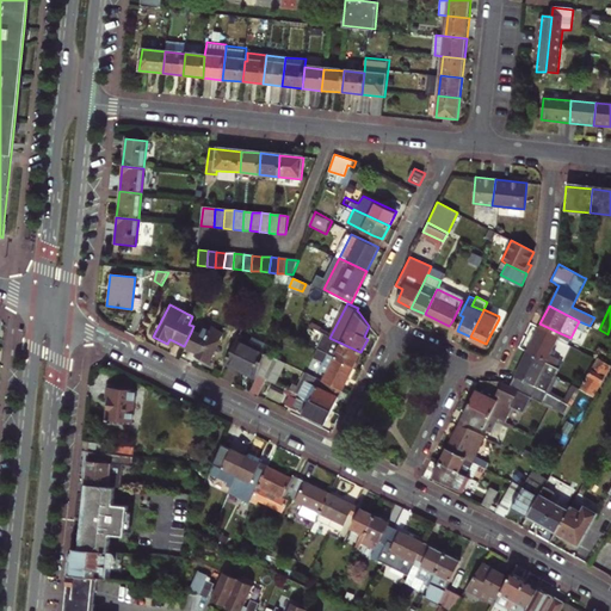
[(549,356),(560,333),(539,323),(526,351),(557,365),(567,370),(571,362),(557,355),(555,359),(549,356)]
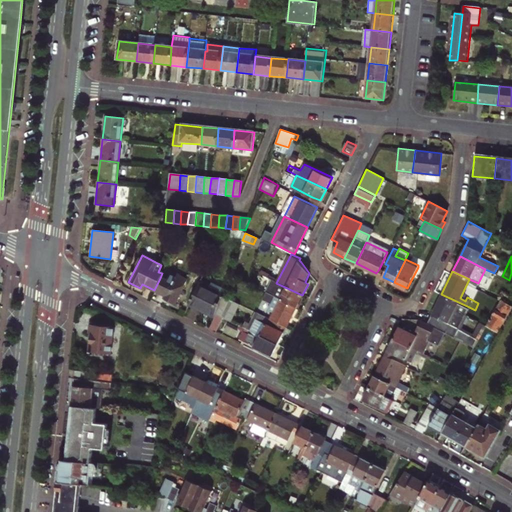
[(166,281),(160,278),(154,290),(165,296),(163,299),(174,305),(187,280),(170,272),(166,281)]
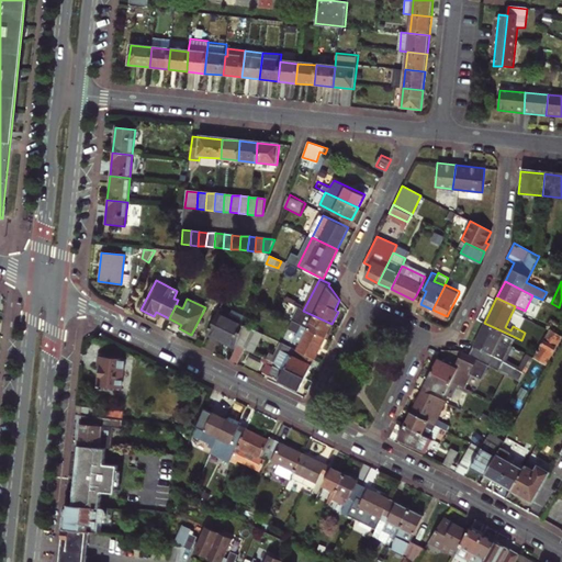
[(299,308),(292,323),(325,338),(332,324),(303,311),(299,308)]
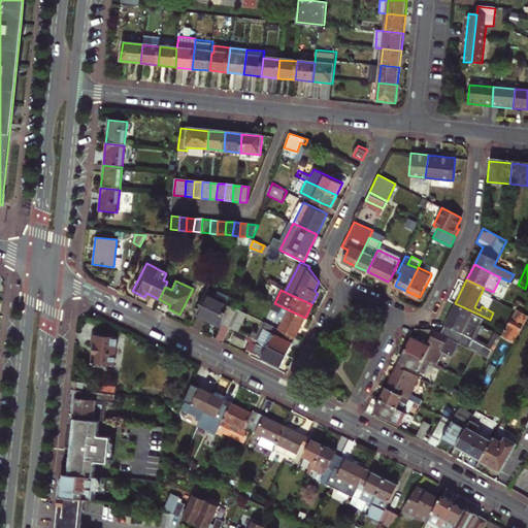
[(221,324),(228,305),(228,304),(205,292),(194,314),(209,322),(208,323),(221,329),(223,325),(221,324)]
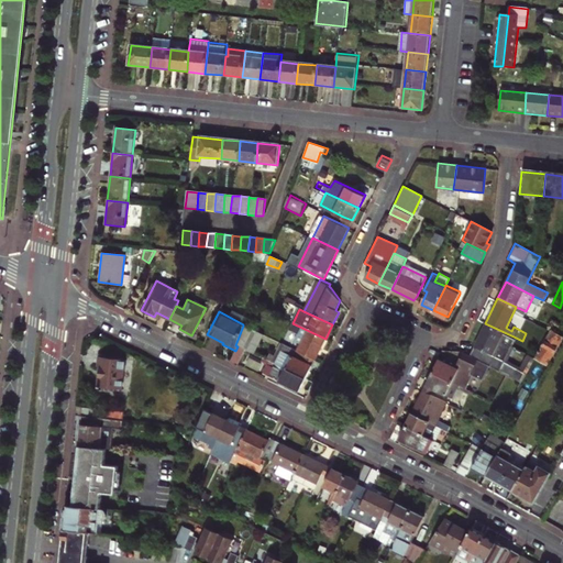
[(326,339),(293,323),(288,331),(298,337),(295,343),(300,345),(298,352),(315,361),(326,339)]
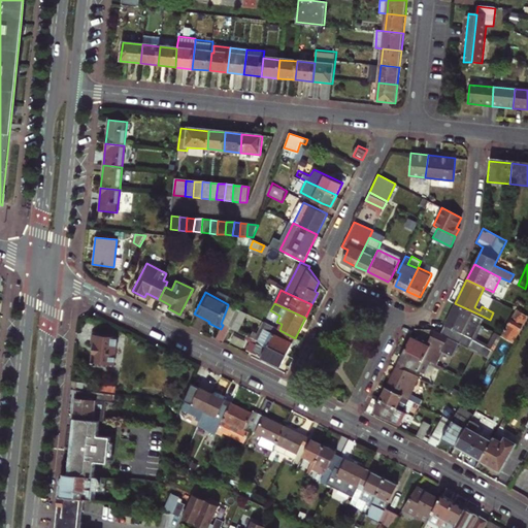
[(471,337),(482,316),(455,303),(440,332),(456,341),(460,332),(471,337)]
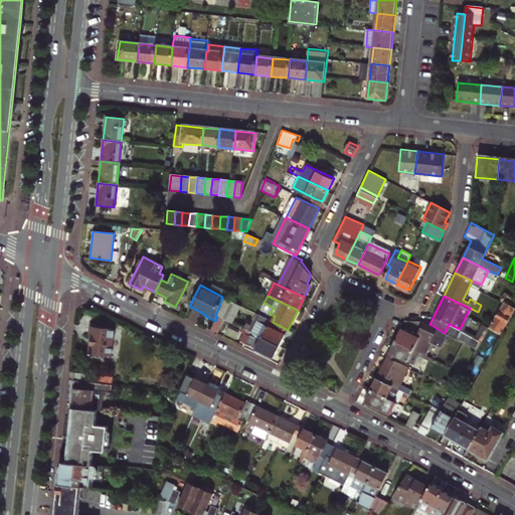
[(489,326),(503,334),(514,313),(514,300),(506,296),(505,297),(489,326)]
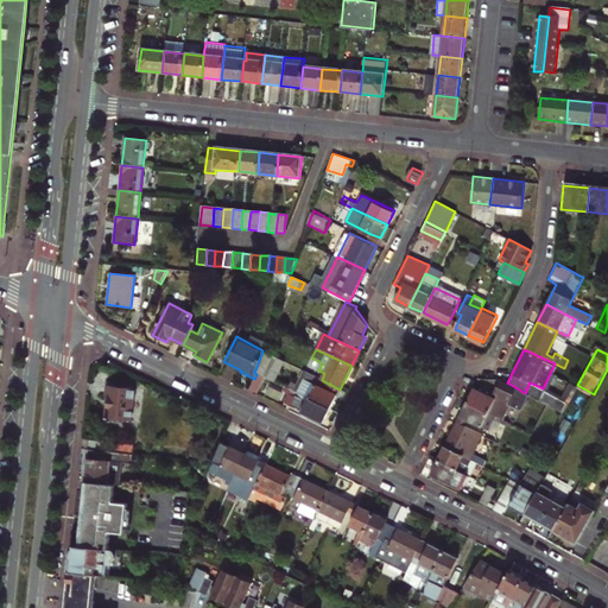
[(283,361),(263,352),(254,373),(257,374),(264,378),(272,381),(283,361)]
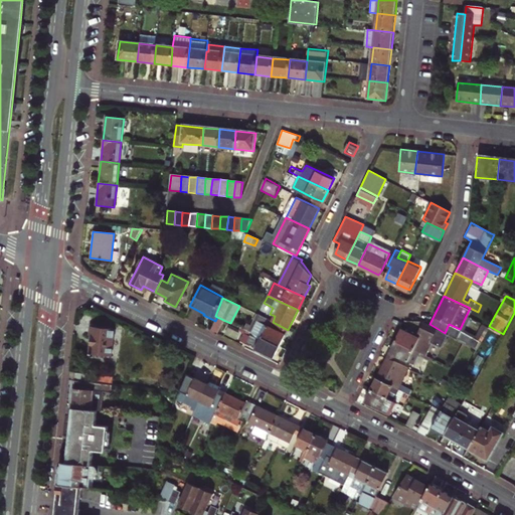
[(244,330),(245,331),(280,347),(288,330),(273,322),(262,316),(255,328),(248,324),(244,330)]
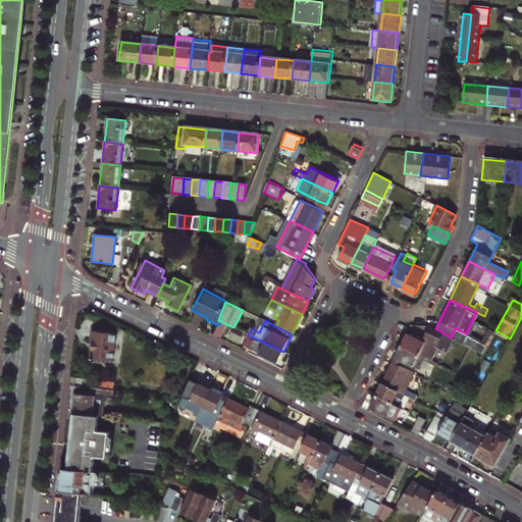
[(212,336),(219,340),(226,324),(220,321),(218,325),(212,336)]
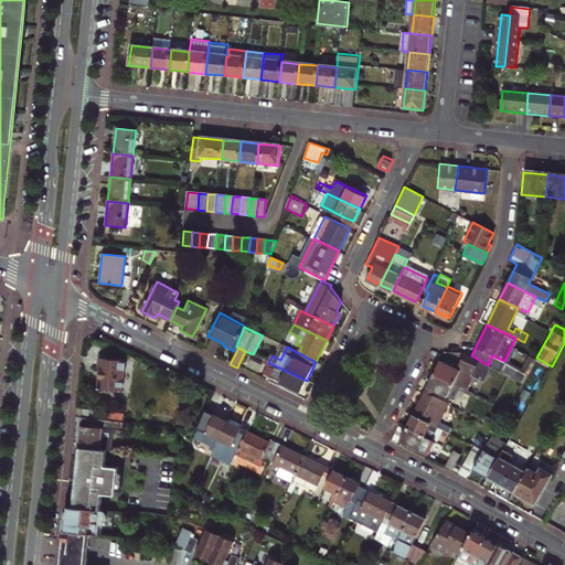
[(440,360),(433,375),(462,391),(469,377),(481,384),(490,366),(488,365),(471,355),(465,352),(457,369),(449,365),(440,360)]
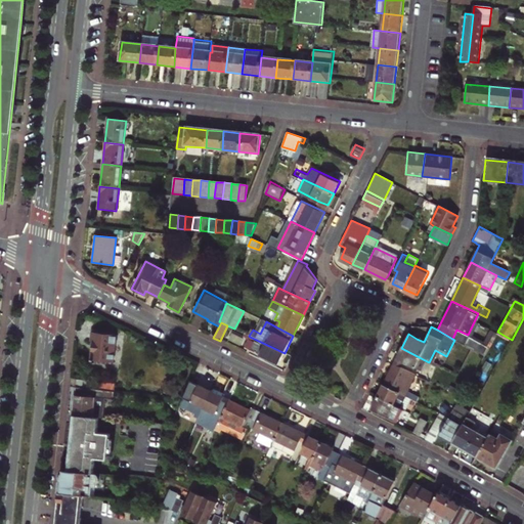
[(116,336),(92,334),(91,343),(93,343),(91,362),(98,362),(98,365),(105,366),(106,363),(114,364),(116,336)]
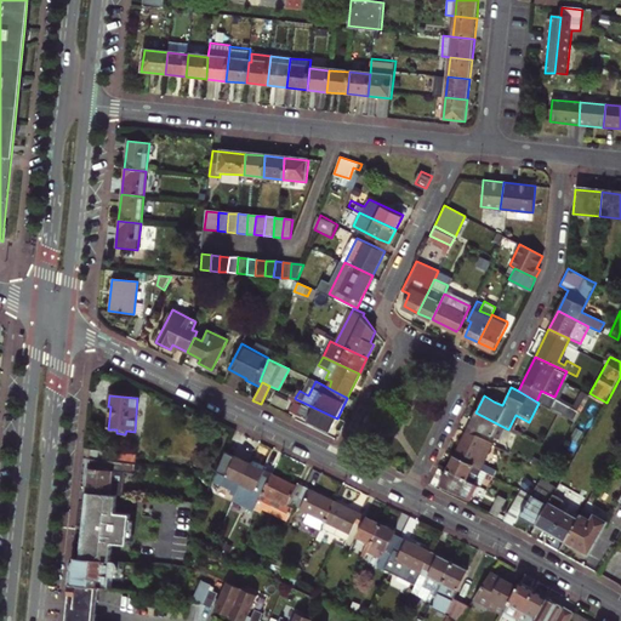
[(337,419),(296,399),(290,412),(301,419),(302,421),(314,427),(318,426),(330,432),(337,419)]
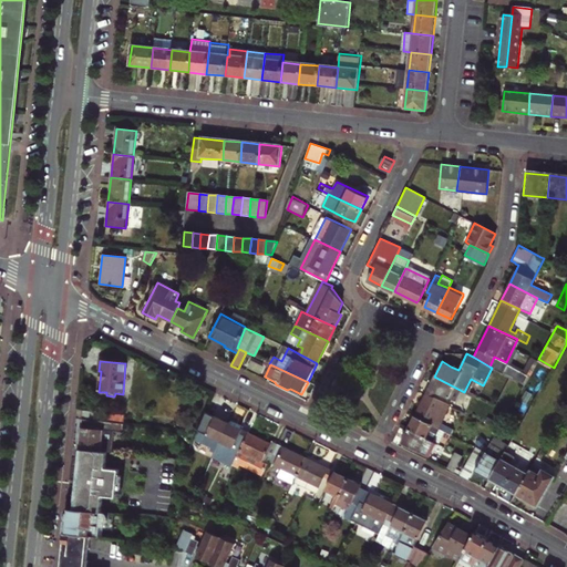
[(456,393),(461,397),(471,401),(473,395),(464,392),(434,377),(428,389),(436,393),(452,401),(456,393)]
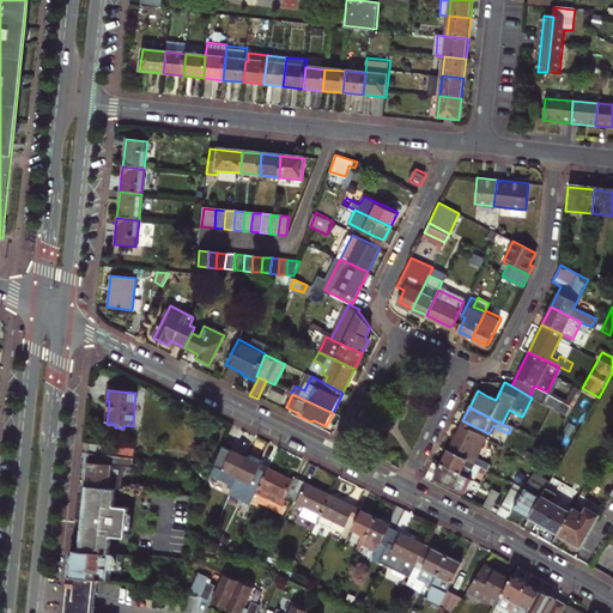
[(462,420),(459,428),(468,432),(472,425),(462,420)]
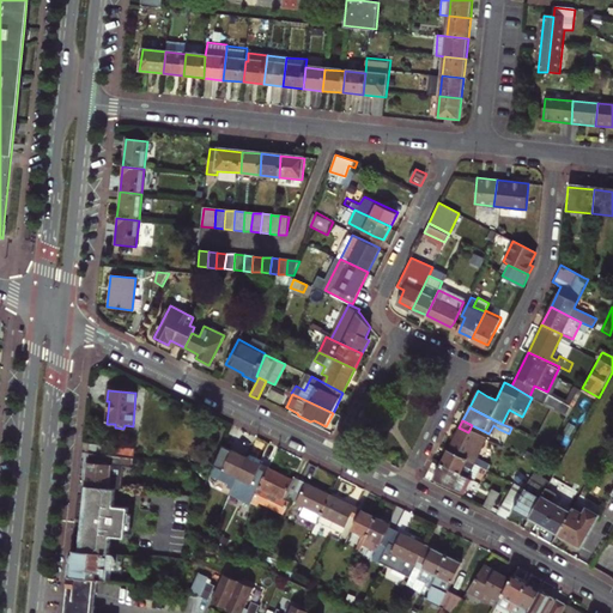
[(483,469),(485,471),(486,465),(477,460),(486,441),(468,432),(459,428),(448,451),(483,469)]
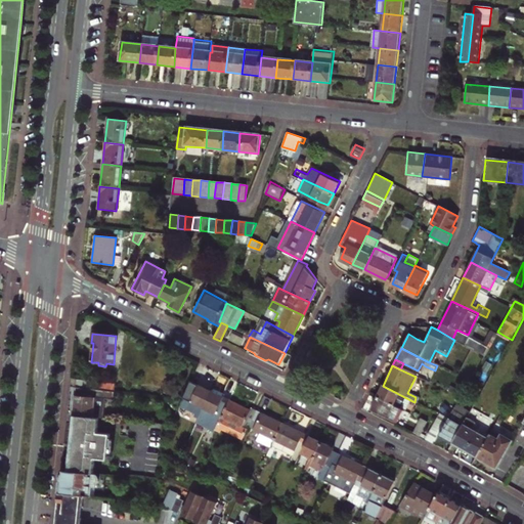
[(76,377),(75,386),(115,390),(116,382),(76,377)]
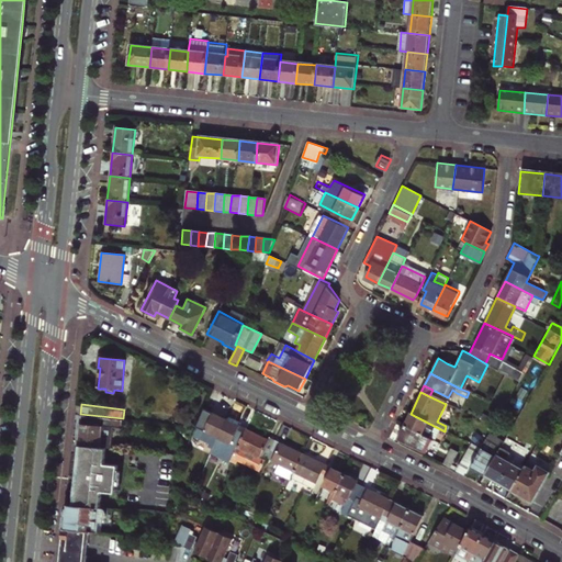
[(193,436),(214,446),(226,420),(214,414),(212,417),(202,413),(200,418),(198,426),(193,436)]
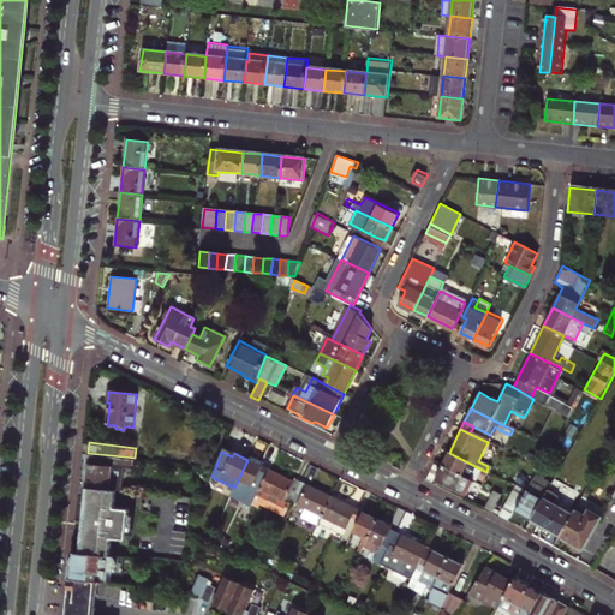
[(88,453),(83,485),(111,488),(113,465),(133,466),(135,458),(88,453)]
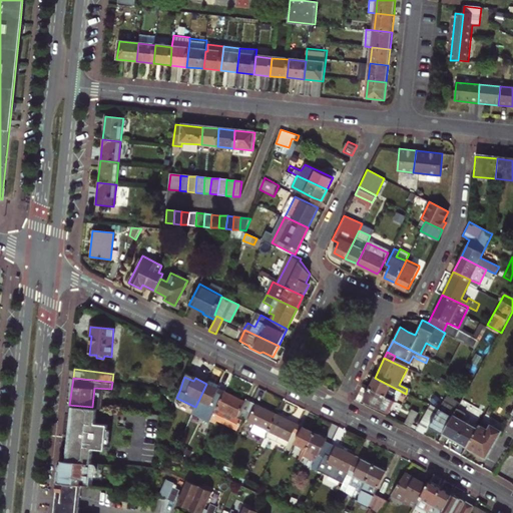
[(404,393),(375,378),(369,389),(396,403),(398,404),(404,393)]
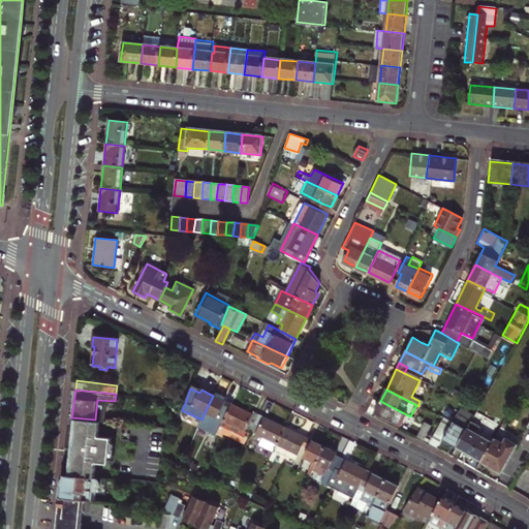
[(213,396),(201,419),(220,428),(227,414),(222,412),(226,402),(213,396)]
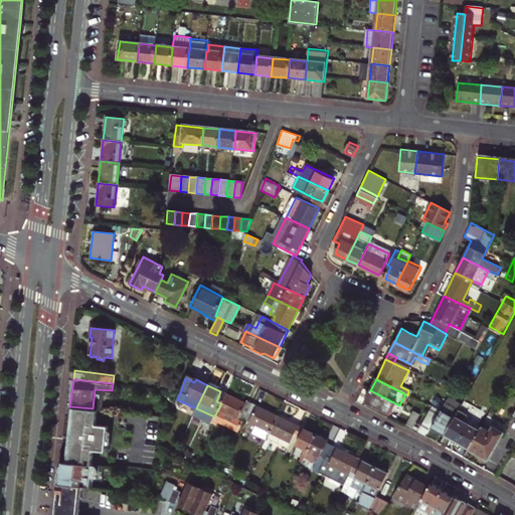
[(397,404),(370,390),(364,403),(391,416),(397,404)]
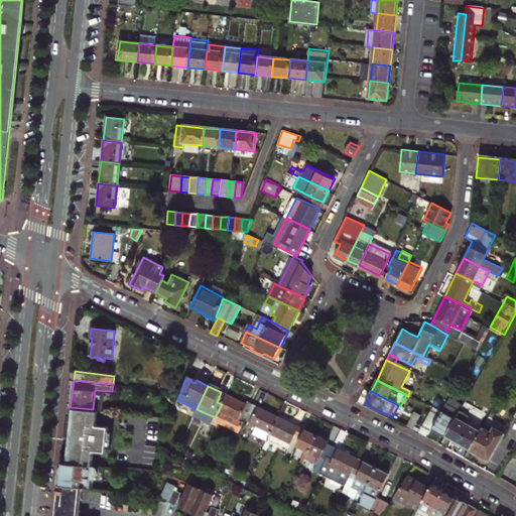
[(227,395),(221,392),(217,402),(222,404),(227,395)]
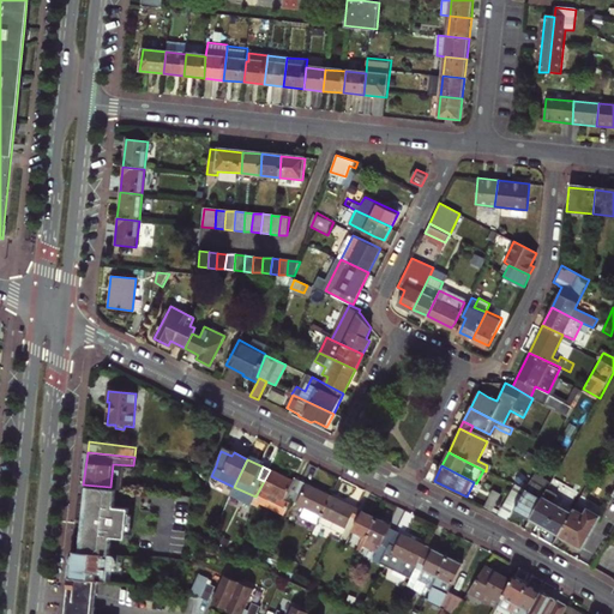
[(293,481),(270,470),(264,481),(256,497),(253,505),(258,507),(259,504),(286,516),(292,501),(301,482),(294,479),(293,481)]
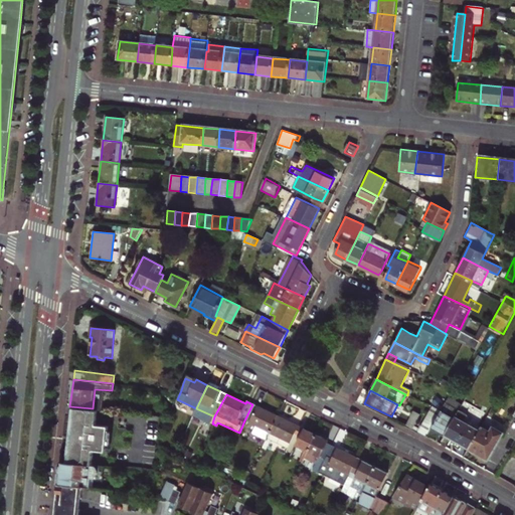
[(431,428),(445,437),(460,410),(464,404),(450,395),(441,411),(431,428)]
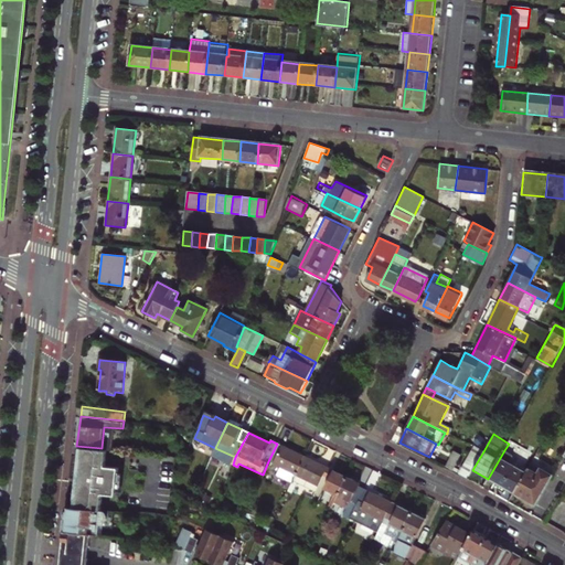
[(562,455),(564,446),(564,436),(558,434),(552,450),(562,455)]
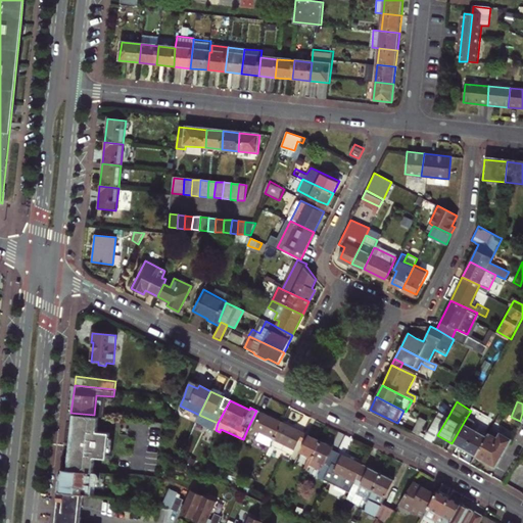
[(268,455),(272,446),(283,423),(256,411),(248,427),(260,433),(257,441),(267,445),(264,453),(268,455)]
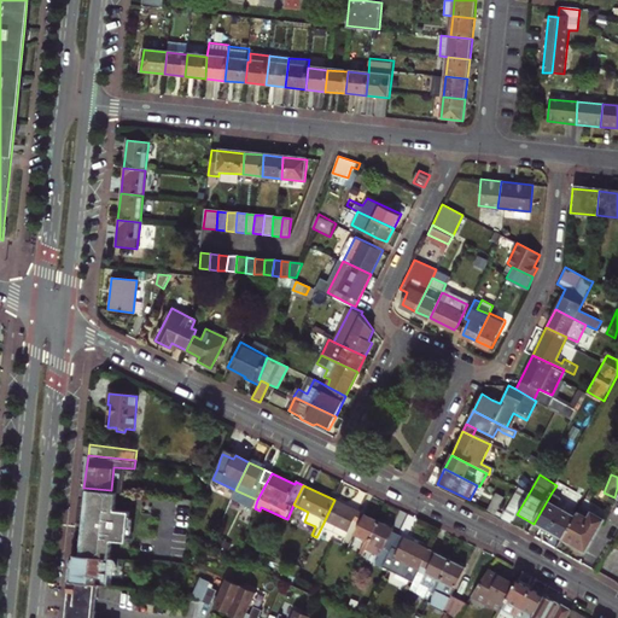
[(111,490),(83,488),(85,499),(89,499),(85,554),(112,557),(112,537),(127,540),(128,535),(129,516),(129,508),(116,507),(117,490),(111,490)]
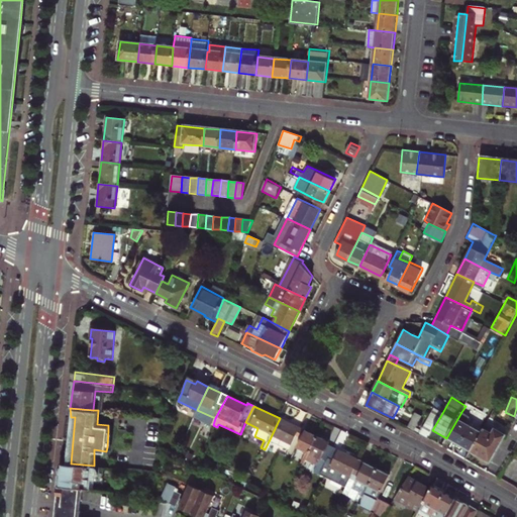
[(432,430),(442,413),(435,409),(420,436),(427,439),(432,430)]
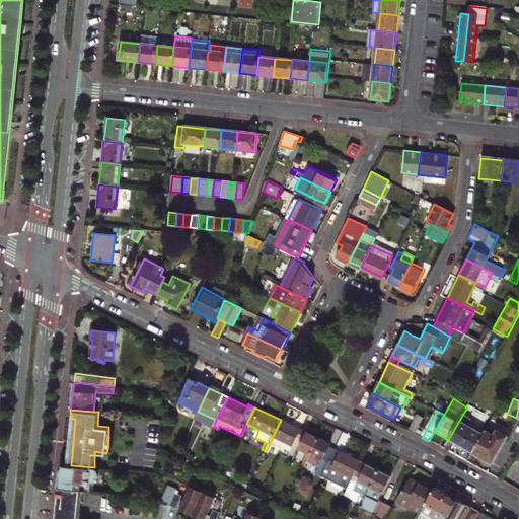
[(472,453),(487,427),(463,414),(448,440),(472,453)]
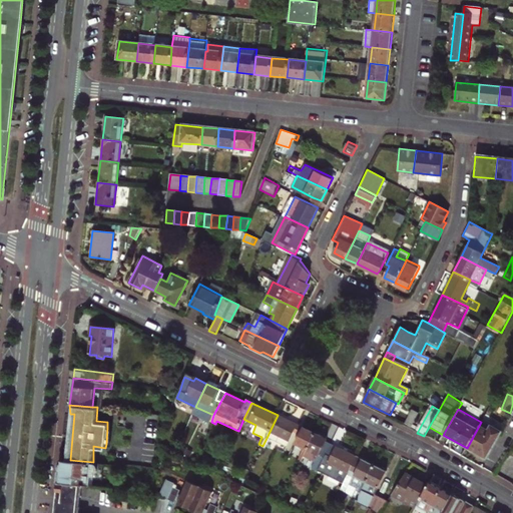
[(418,414),(412,410),(404,426),(411,430),(418,414)]
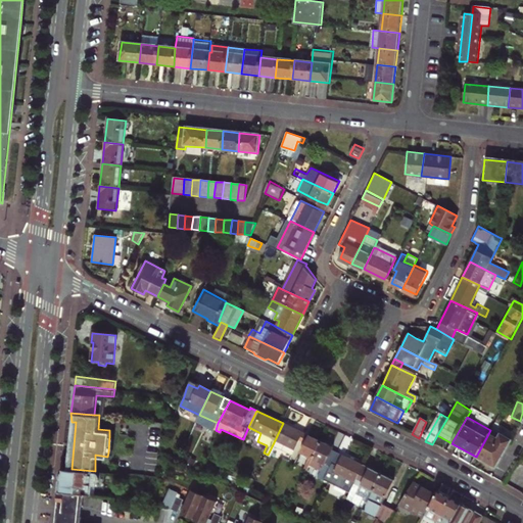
[(76,422),(72,422),(67,459),(68,459),(67,468),(72,469),(76,422)]
